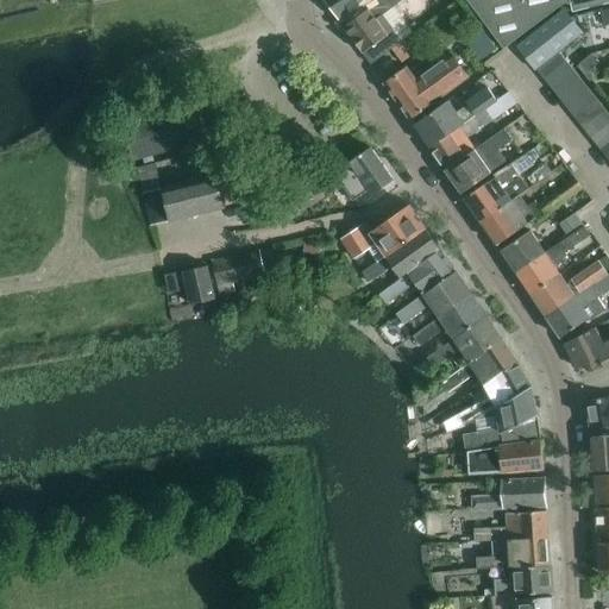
[(324,0),(338,19),(357,5),(362,0),(324,0)]
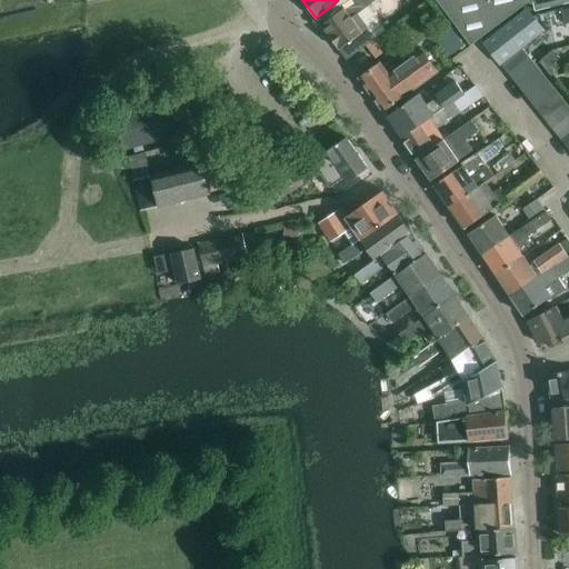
[(346,59),(365,47),(375,39),(386,29),(367,5),(362,0),(345,0),(339,5),(342,8),(320,25),(346,59)]
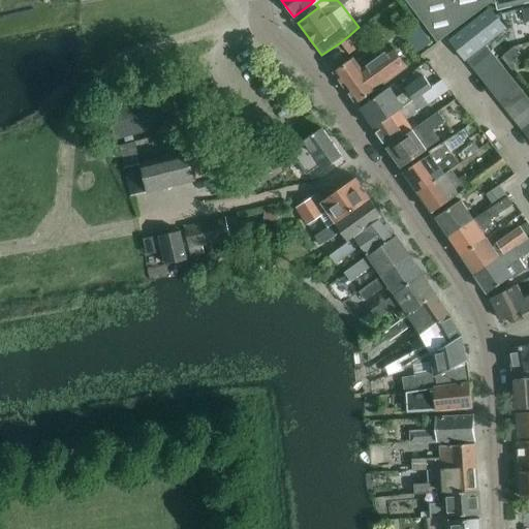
[(497,10),(528,2),(528,0),(405,0),(438,42),(488,3),(495,2),(497,10)]
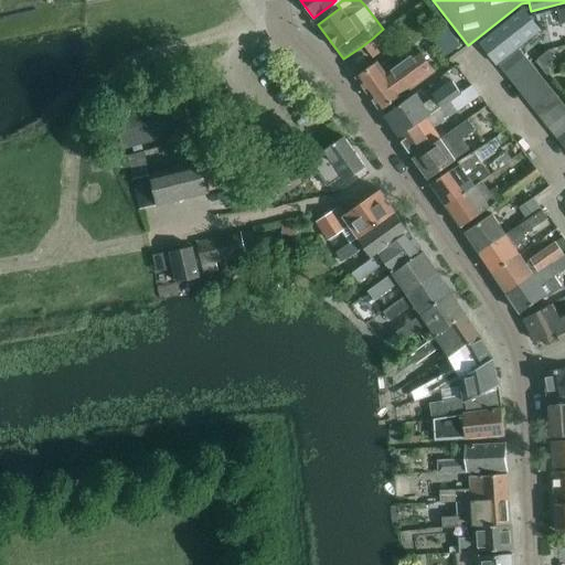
[(499,66),(520,50),(519,48),(539,31),(522,10),(480,42),(499,66)]
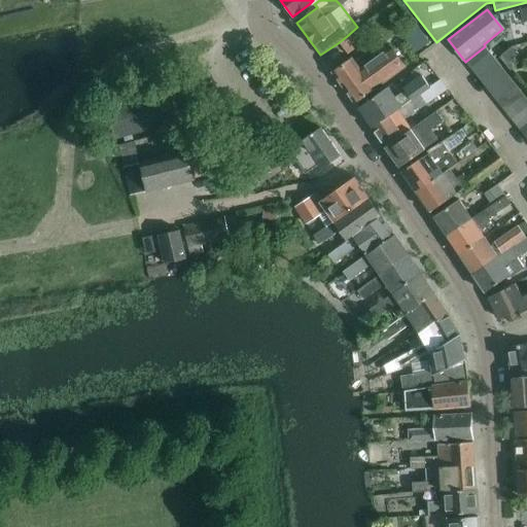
[(413,53),(430,40),(418,25),(401,37),(413,53)]
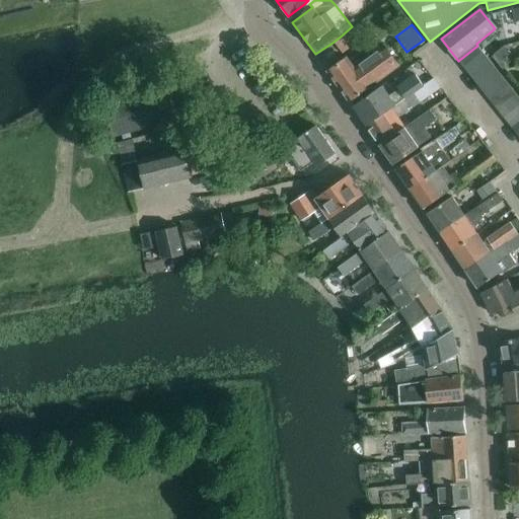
[(346,57),(344,59),(327,70),(339,85),(350,100),(366,89),(382,76),(398,65),(398,64),(384,44),(367,56),(353,67),(346,57)]
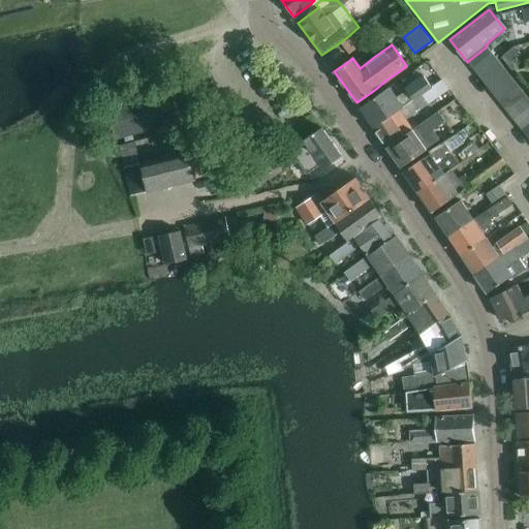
[(507,64),(521,54),(514,45),(501,57),(507,64)]
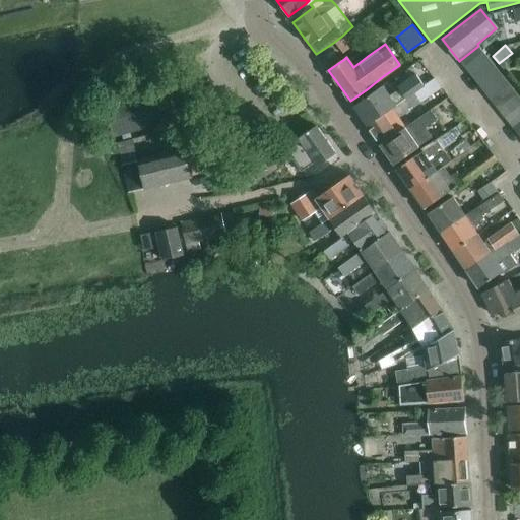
[(468,72),(488,57),(478,46),(459,61),(468,72)]
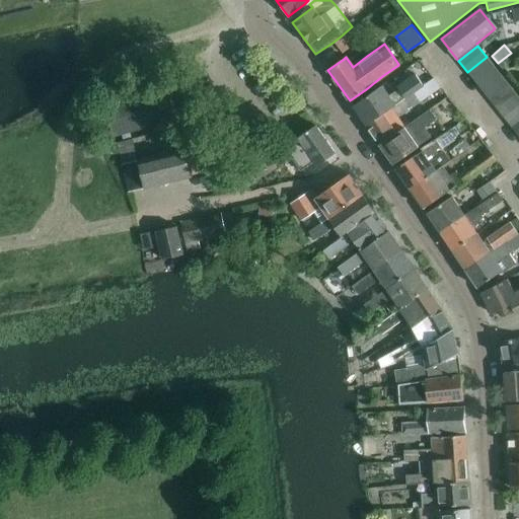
[(474,80),(494,66),(487,57),(467,72),(474,80)]
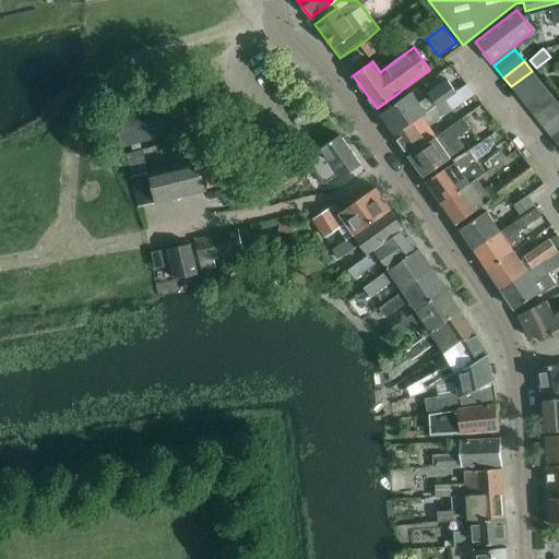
[(519,97),(539,81),(532,71),(511,86),(519,97)]
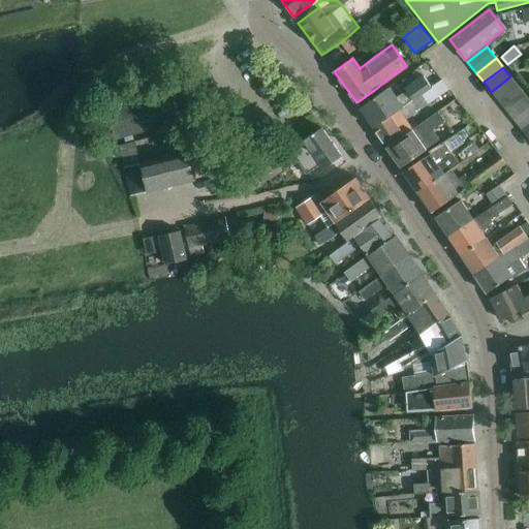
[(431,87),(424,75),(405,89),(406,90),(396,97),(390,87),(380,93),(360,107),(373,126),(421,93),(431,87)]
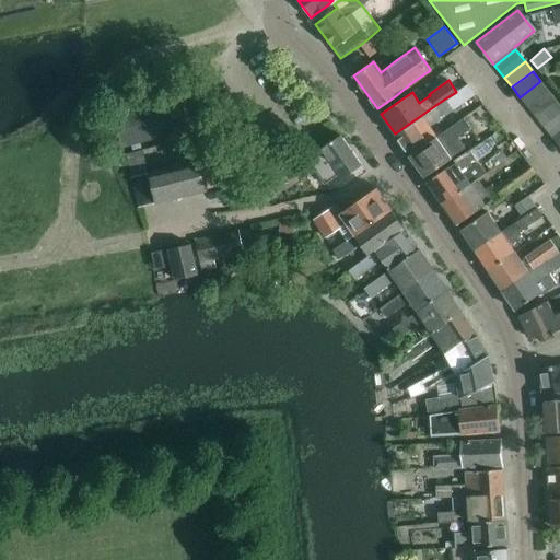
[(528,108),(548,92),(540,81),(520,97),(528,108)]
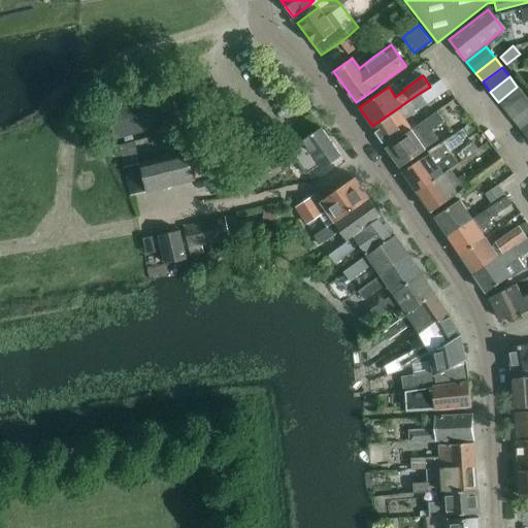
[(161,91),(159,83),(141,87),(143,95),(106,105),(117,138),(179,121),(170,88),(161,91)]
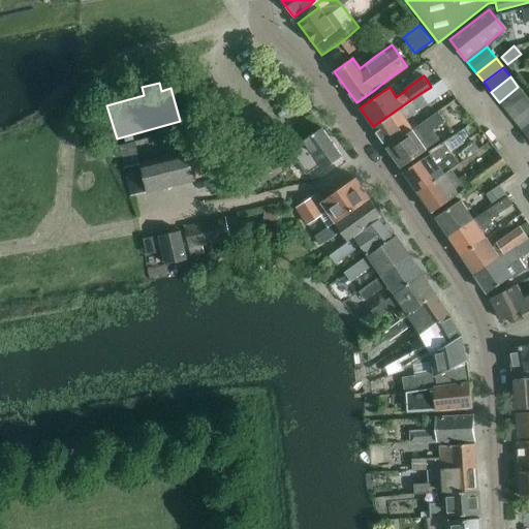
[(505,111),(526,96),(518,87),(499,102),(505,111)]
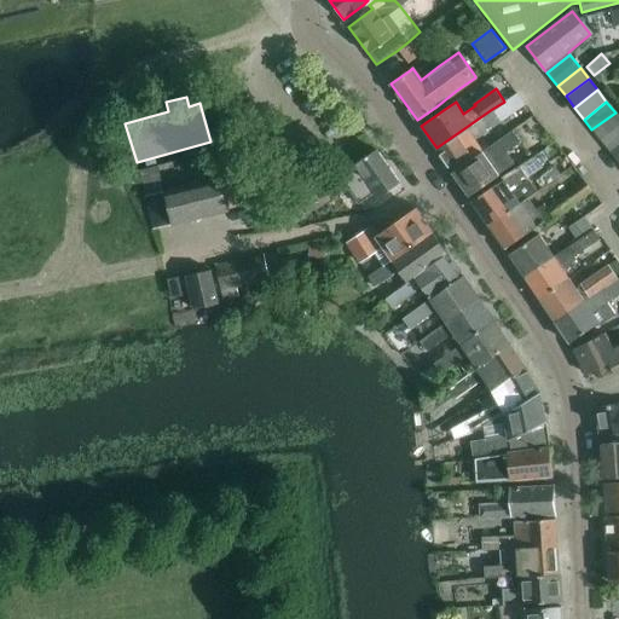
[(544,132),(556,121),(544,106),(531,117),(544,132)]
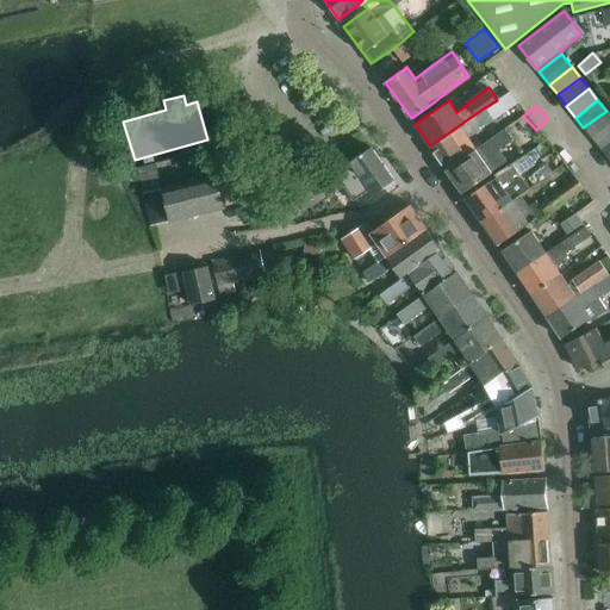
[(446,168),(474,148),(467,137),(479,129),(493,119),(485,107),(430,145),(446,168)]
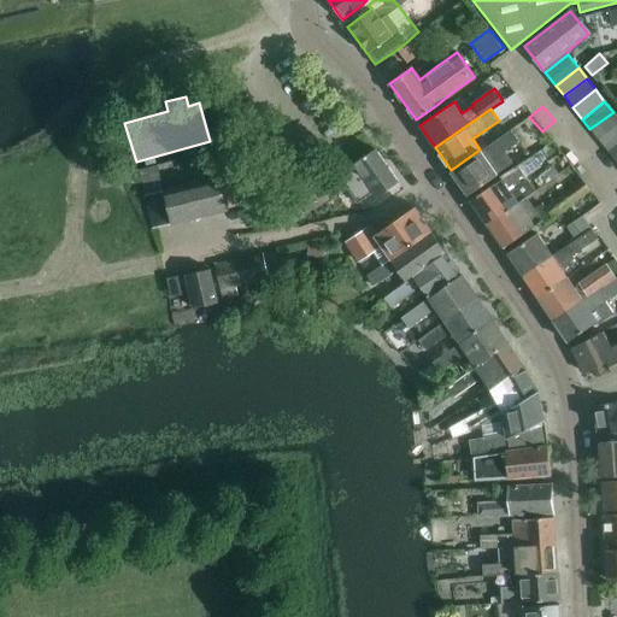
[(599,141),(616,127),(616,117),(613,112),(589,129),(599,141)]
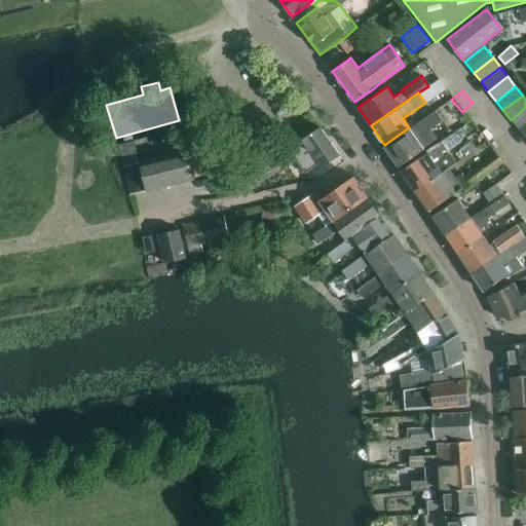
[(518,129),(525,122),(525,108),(511,120),(518,129)]
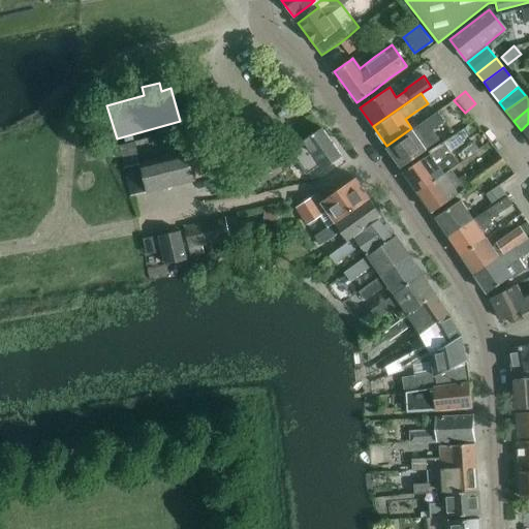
[(400,166),(417,155),(439,138),(431,127),(443,119),(437,111),(411,128),(386,146),(400,166)]
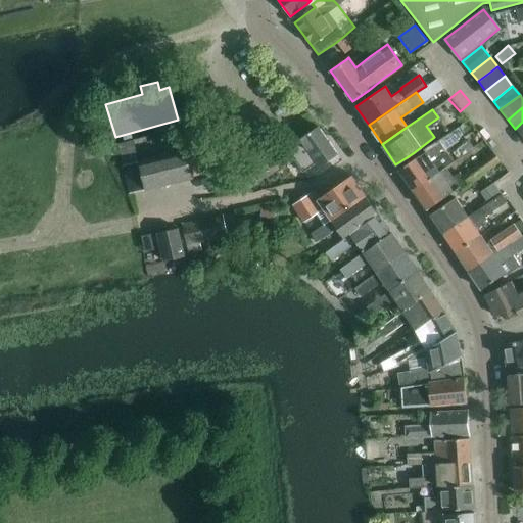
[(319,167),(338,153),(318,126),(286,148),(302,172),(316,162),(319,167)]
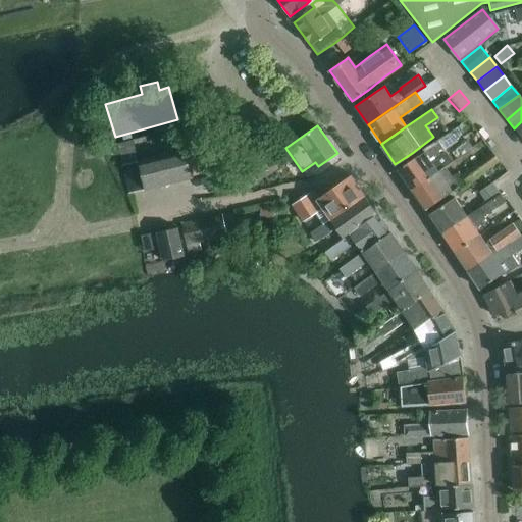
[(412,189),(438,170),(430,159),(440,152),(438,150),(456,138),(450,128),(423,148),(425,151),(399,169),(412,189)]
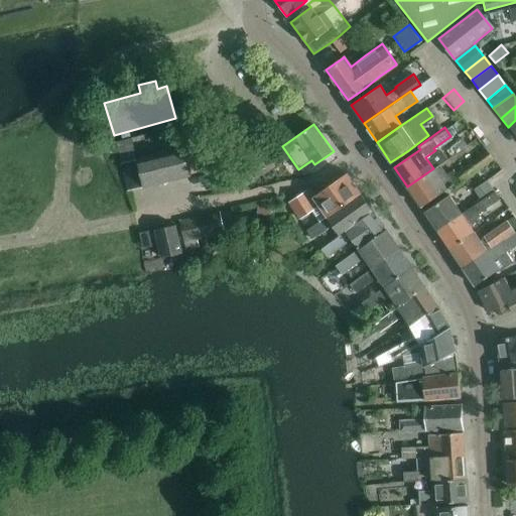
[(141,157),(137,158),(143,186),(190,174),(183,146),(141,157)]
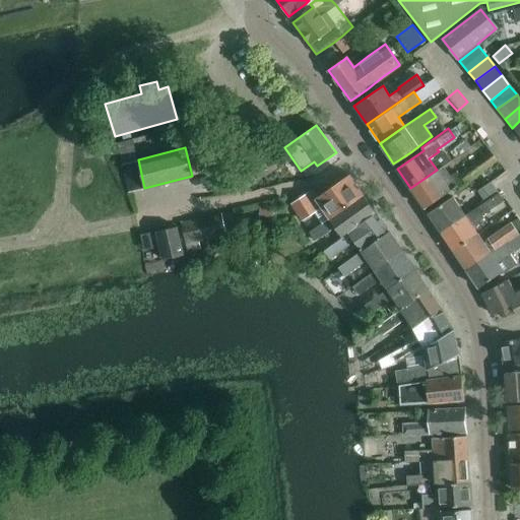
[(459,188),(498,159),(489,148),(457,172),(456,171),(449,176),(443,166),(437,170),(410,188),(425,208),(456,186),(459,188)]
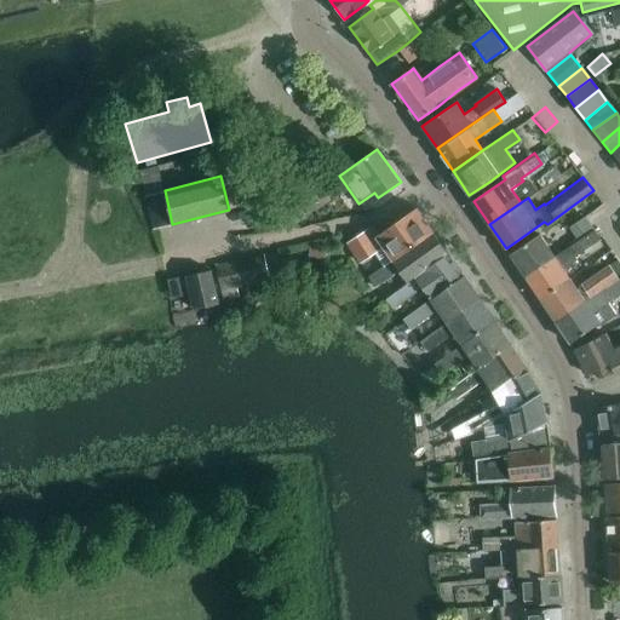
[(303,212),(298,205),(287,213),(294,223),(302,219),(303,212)]
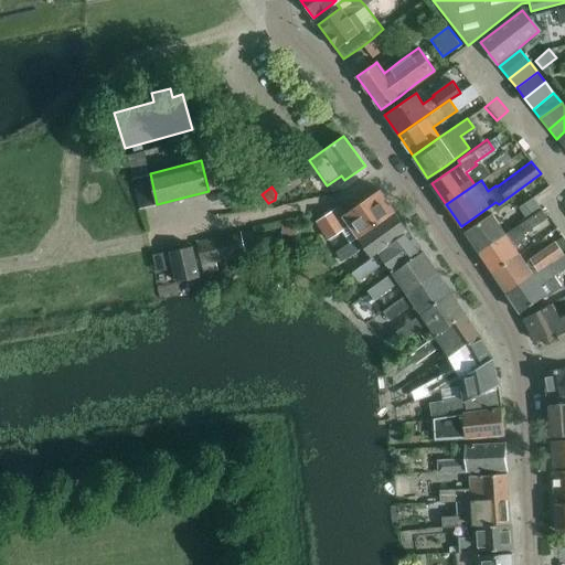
[(341,230),(350,242),(394,210),(380,190),(340,217),(334,209),(317,221),(328,238),(341,230)]
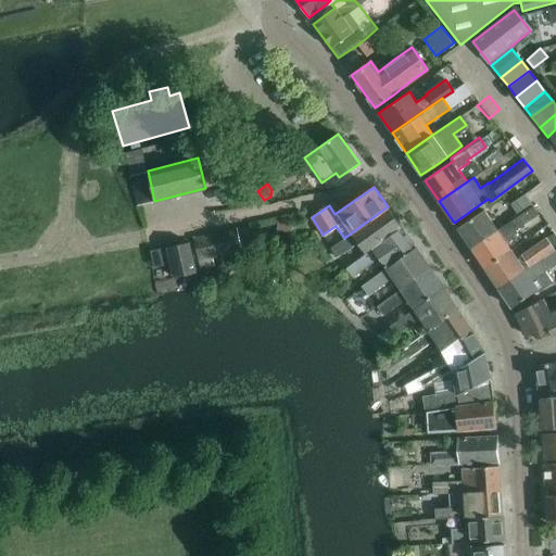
[(518,215),(532,205),(526,194),(510,203),(518,215)]
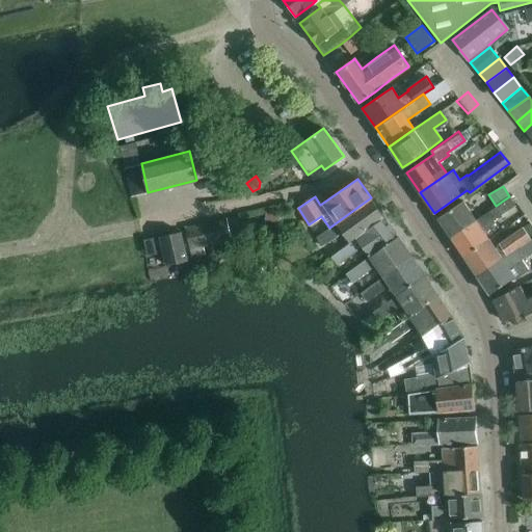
[(463,256),(488,239),(483,231),(495,222),(494,220),(515,205),(509,196),(496,206),(476,220),(451,237),(463,256)]
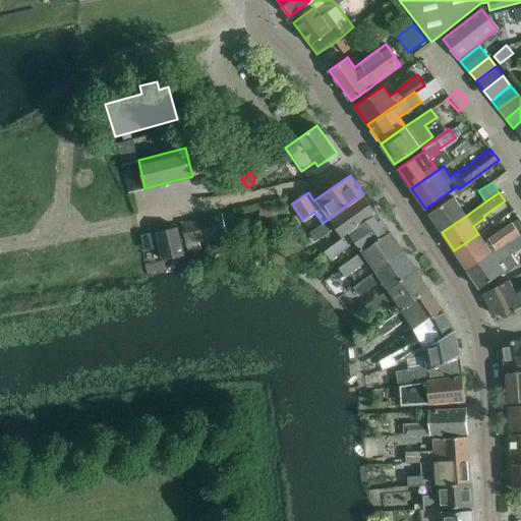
[(342,236),(377,212),(363,193),(323,223),(310,231),(315,240),(336,226),(342,236)]
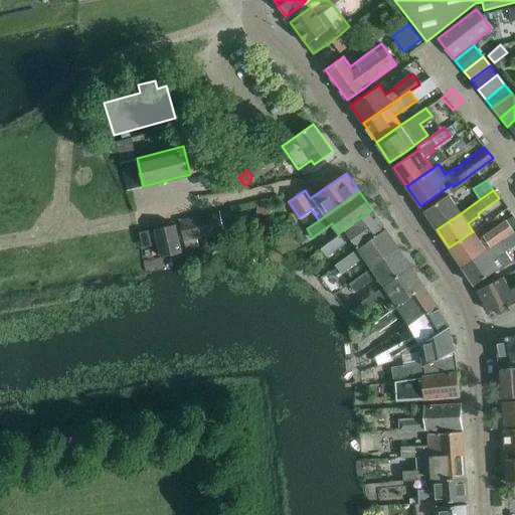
[(437,229),(461,213),(448,194),(441,199),(423,210),(437,229)]
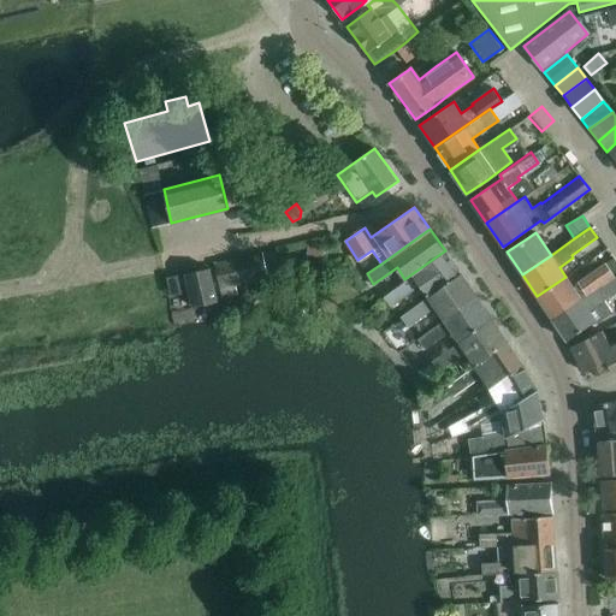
[(428,296),(460,272),(445,250),(404,279),(406,280),(383,297),(390,306),(419,284),(428,296)]
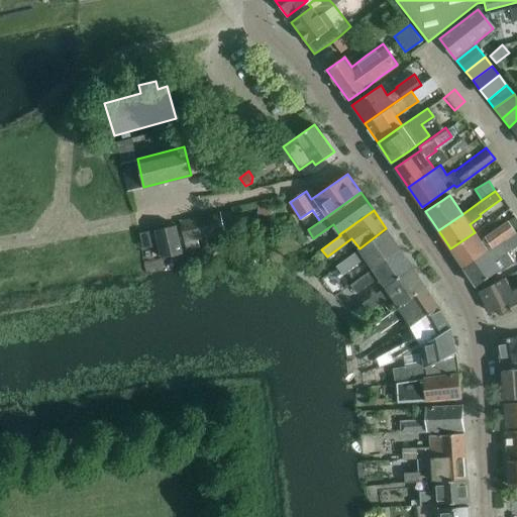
[(220,212),(180,221),(187,250),(200,247),(197,238),(201,237),(204,249),(221,245),(219,233),(225,232),(220,212)]
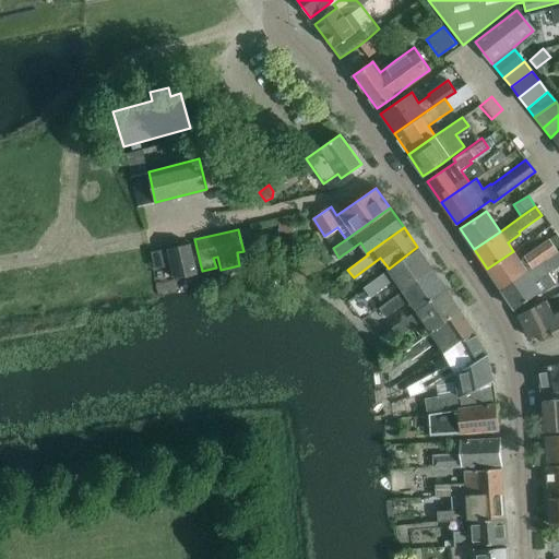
[(558,236),(557,234),(549,239),(549,238),(524,256),(526,260),(522,263),(513,251),(487,269),(501,289),(544,260),(558,249),(558,236)]
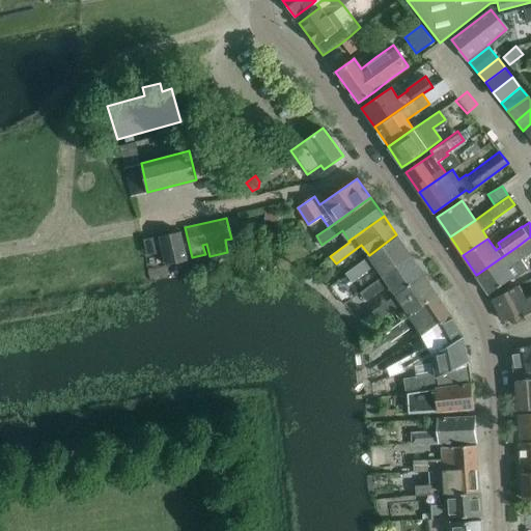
[(166,262),(188,258),(186,251),(180,230),(160,235),(166,262)]
